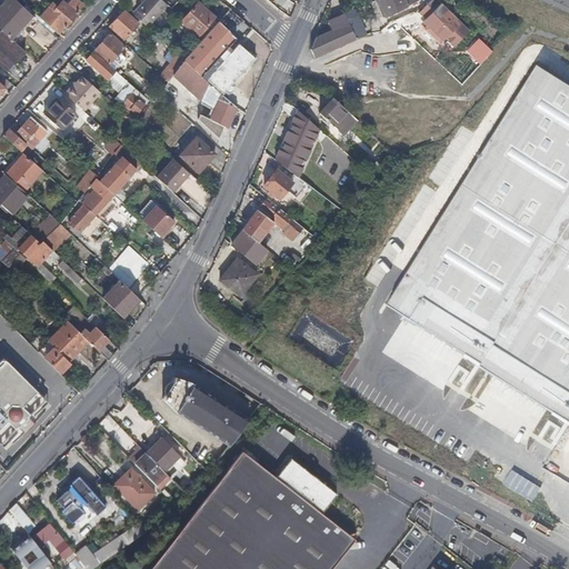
[(36,17),(16,0),(8,0),(0,9),(0,29),(2,31),(15,41),(22,33),(20,30),(28,22),(29,23),(36,17)]
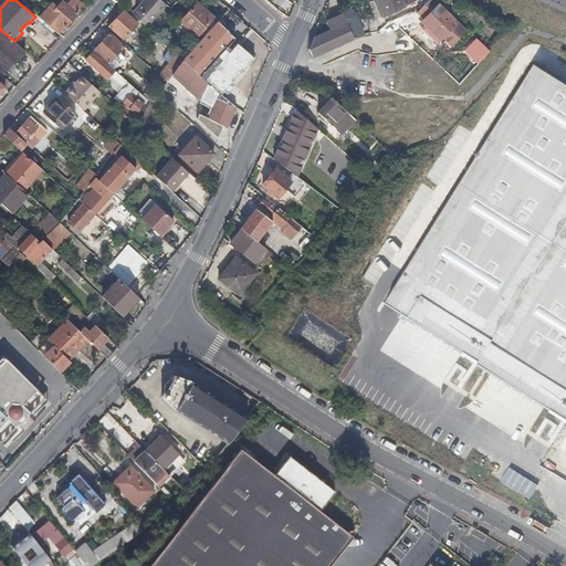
[(58,7),(53,2),(40,17),(59,33),(63,28),(64,29),(79,12),(77,11),(84,3),(79,0),(71,0),(67,4),(63,0),(58,7)]
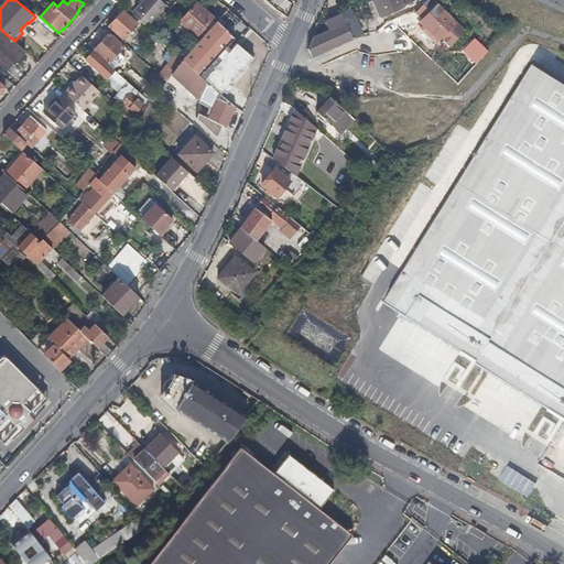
[(143,0),(136,10),(151,23),(166,6),(160,0),(143,0)]
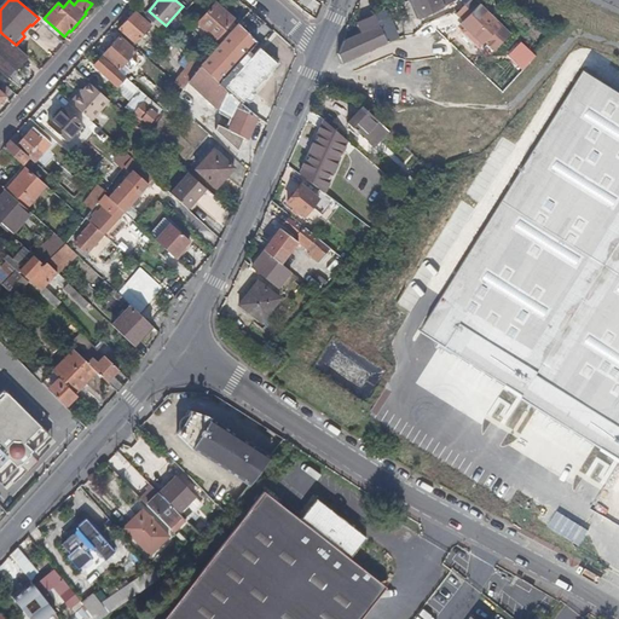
[(417,0),(416,0),(411,3),(418,21),(424,17),(417,0)]
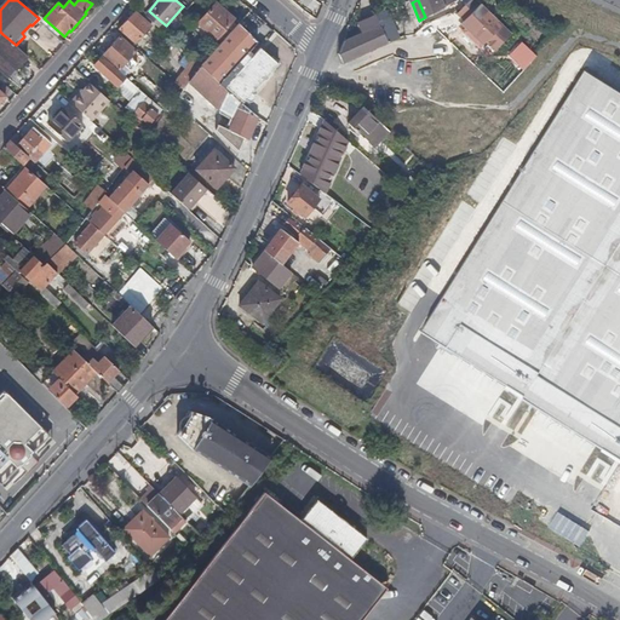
[(458,0),(418,0),(425,17),(458,0)]
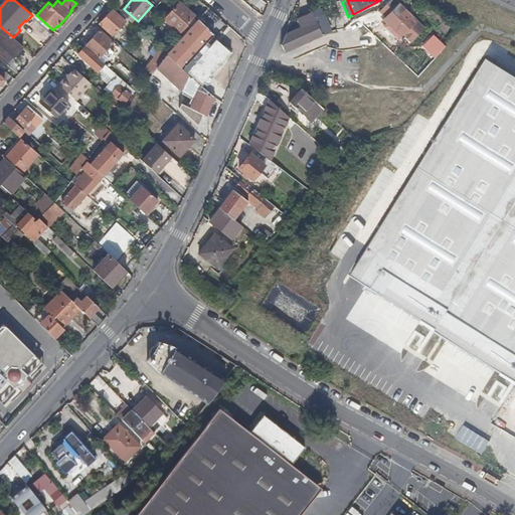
[(408,14),(393,0),(390,0),(381,11),(387,16),(386,18),(397,26),(397,27),(402,21),(408,14)]
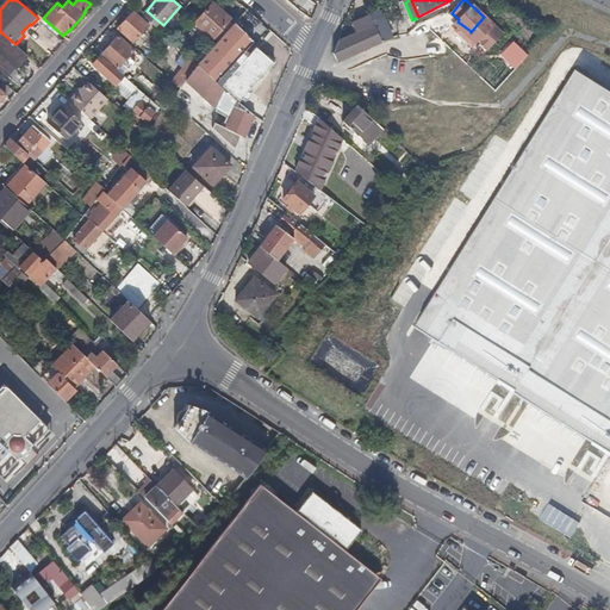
[(231,19),(213,2),(194,23),(213,39),(231,19)]
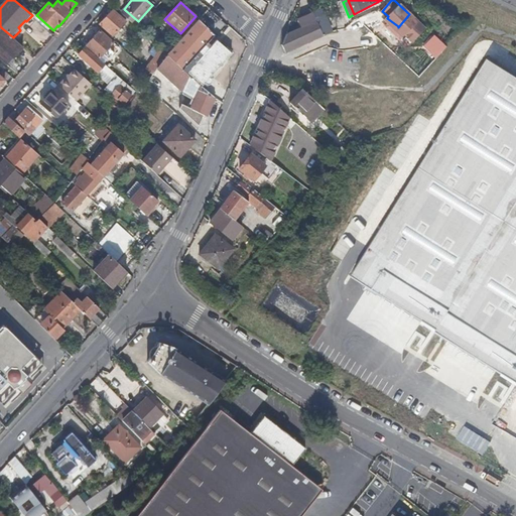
[(113,8),(99,24),(113,36),(127,21),(113,8)]
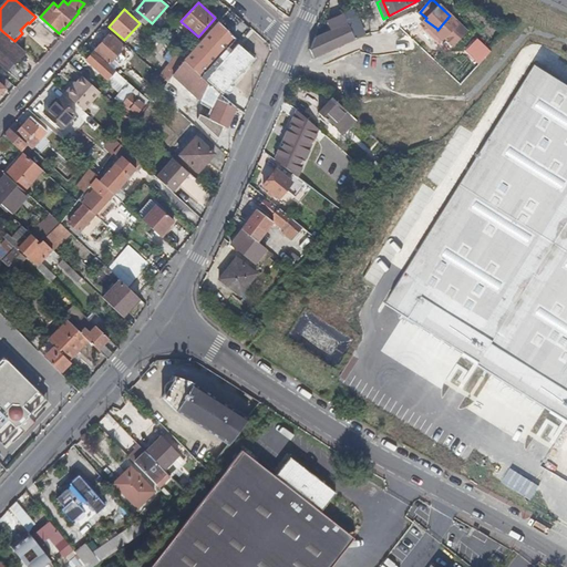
[(136,10),(132,13),(147,27),(152,23),(136,10)]
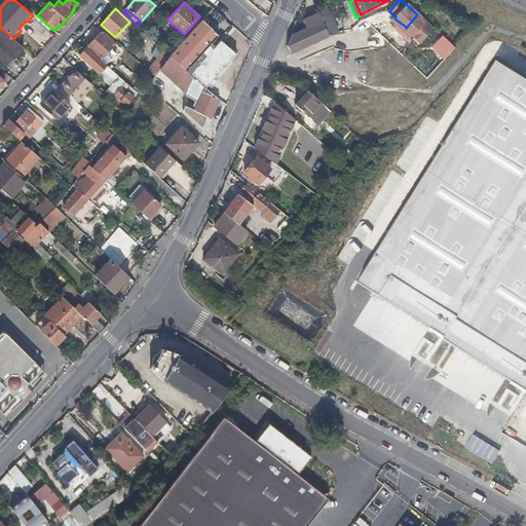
[(320,19),(317,14),(303,22),(305,26),(320,19)]
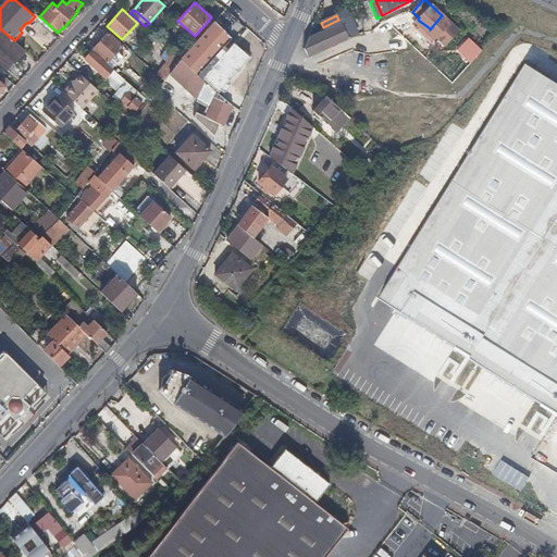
[(450,23),(442,15),(435,23),(437,25),(440,23),(445,28),(450,23)]
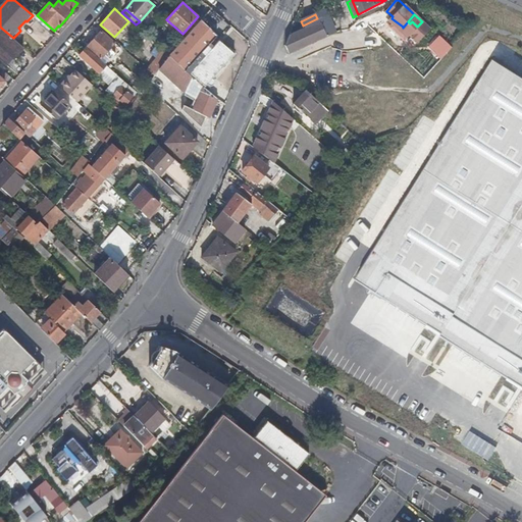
[(317,18),(303,25),(304,30),(289,37),(283,47),(289,55),(326,38),(317,18)]
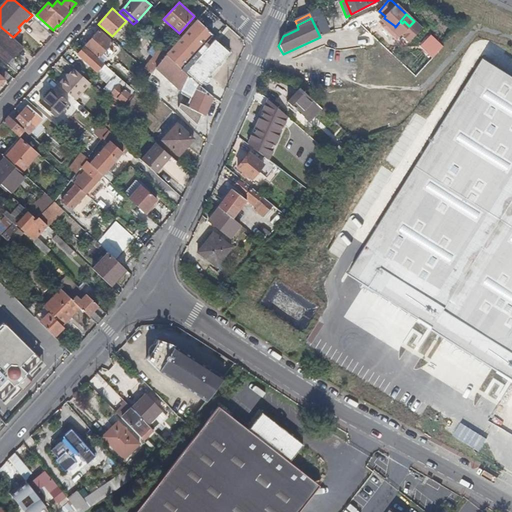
[(384,18),(381,22),(391,31),(395,26),(384,18)]
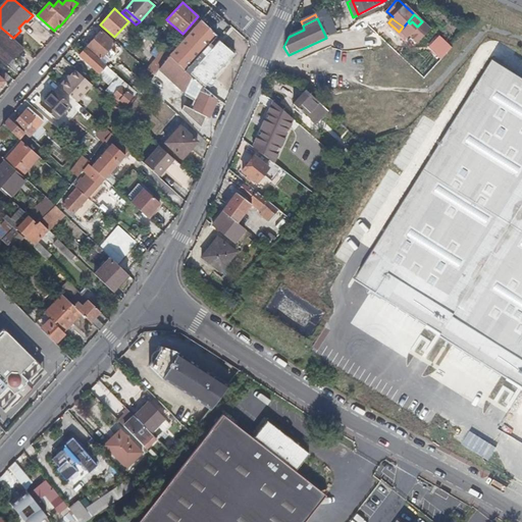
[(166,19),(163,23),(178,38),(183,34),(166,19)]
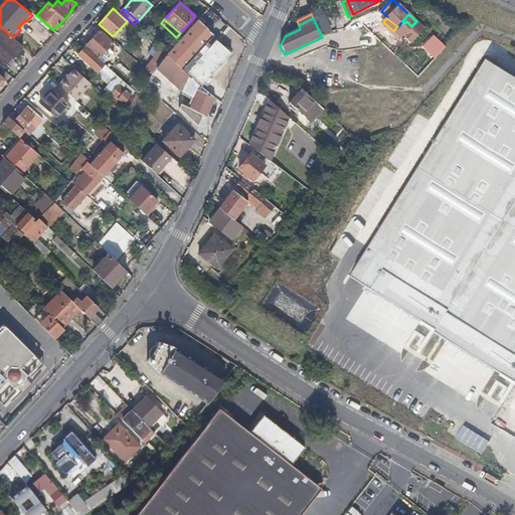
[(215,35),(199,20),(168,55),(189,74),(216,44),(211,40),(215,35)]
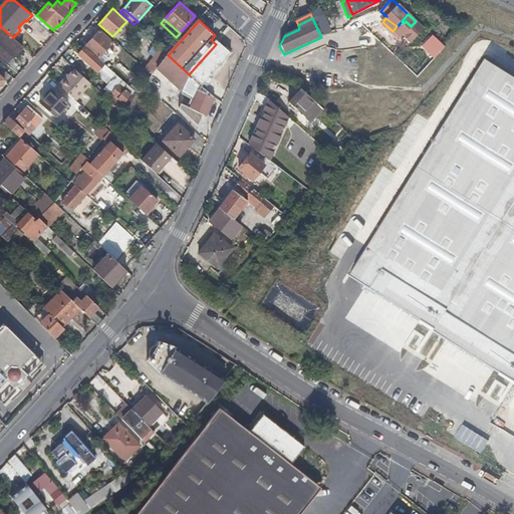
[(416,21),(411,26),(419,33),(423,28),(416,21)]
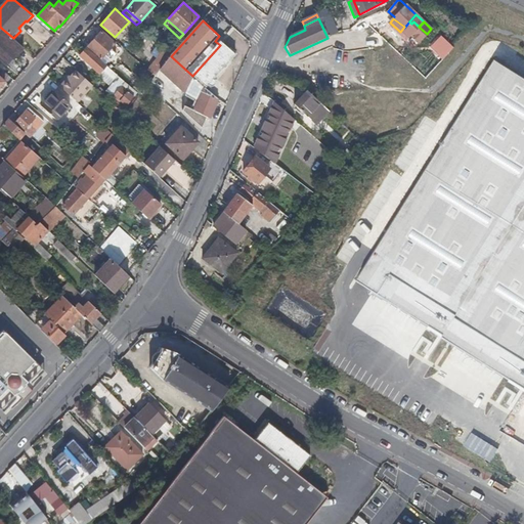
[(33,24),(27,35),(41,42),(47,31),(33,24)]
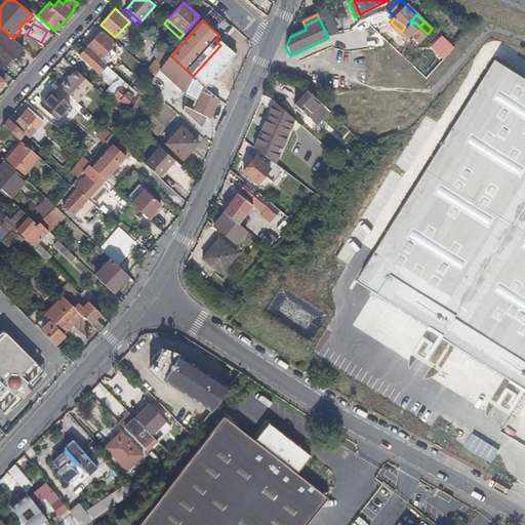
[(2,29),(0,31),(0,58),(6,65),(11,58),(11,57),(22,46),(13,38),(2,29)]
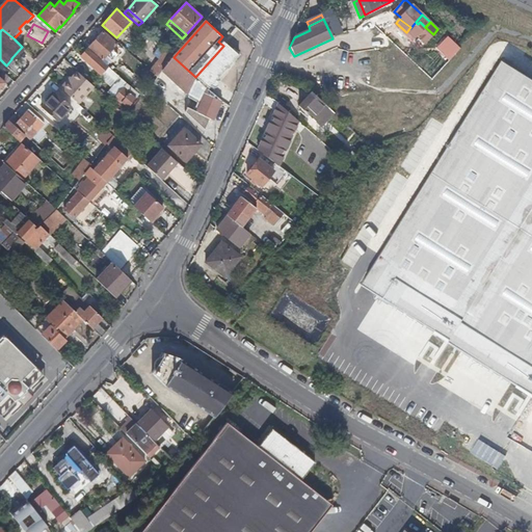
[(118,43),(104,31),(88,48),(103,61),(107,55),(112,60),(118,54),(113,50),(118,43)]
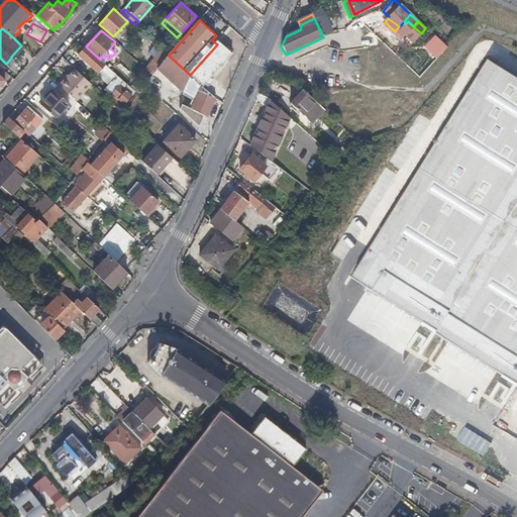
[(219,41),(217,44),(190,75),(203,87),(203,88),(206,84),(208,86),(210,86),(211,85),(213,84),(213,83),(213,81),(212,80),(211,79),(233,55),(219,41)]
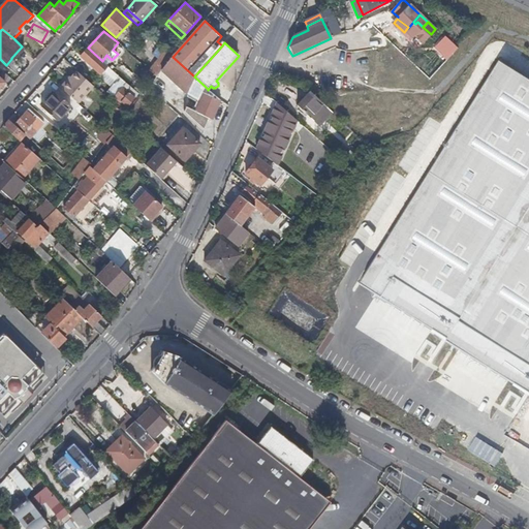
[(173,57),(164,50),(150,71),(157,78),(162,71),(173,57)]
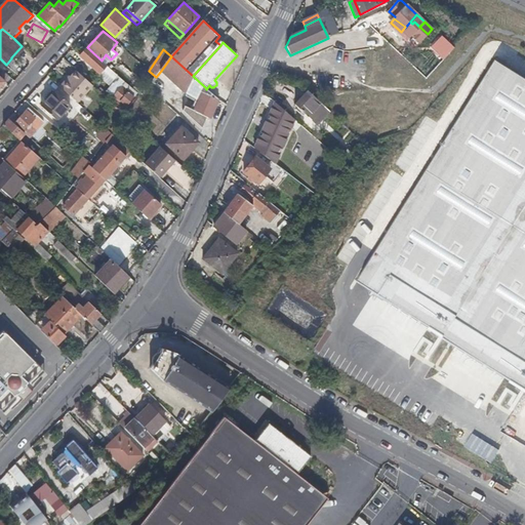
[(171,56),(161,71),(188,95),(199,102),(196,112),(186,107),(184,112),(203,129),(208,118),(211,119),(219,102),(204,94),(206,88),(193,76),(171,56)]
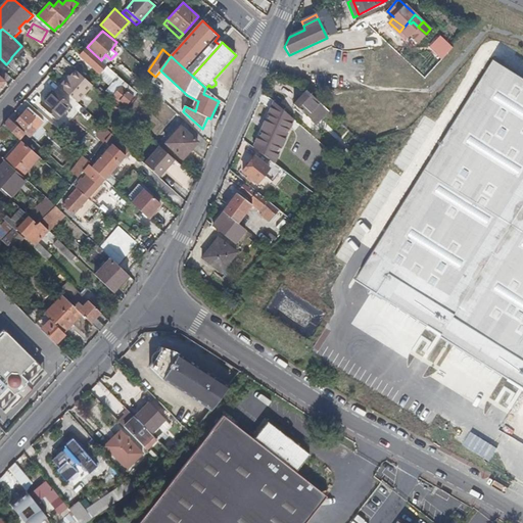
[(355,280),(443,334),(418,373),(505,427),(522,395),(522,77),(494,59),(355,280)]
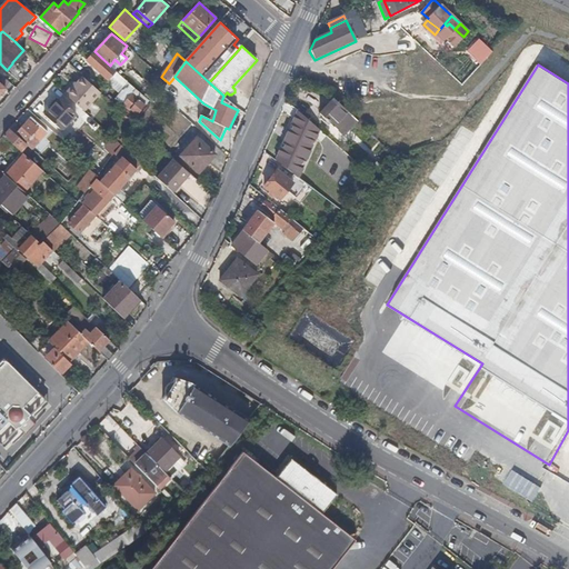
[(119,71),(106,79),(112,89),(125,81),(119,71)]
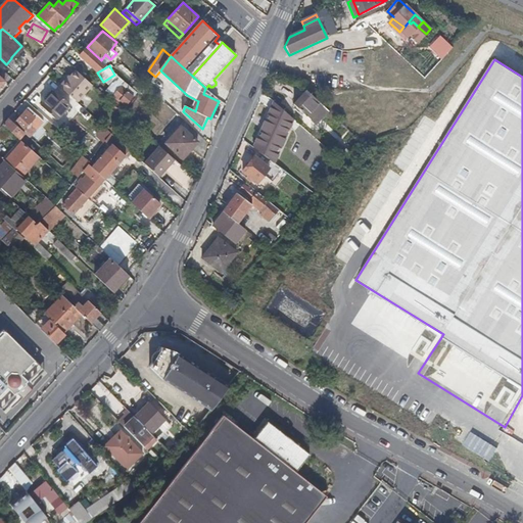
[(0,74),(0,87),(5,82),(4,81),(9,76),(3,70),(0,74)]
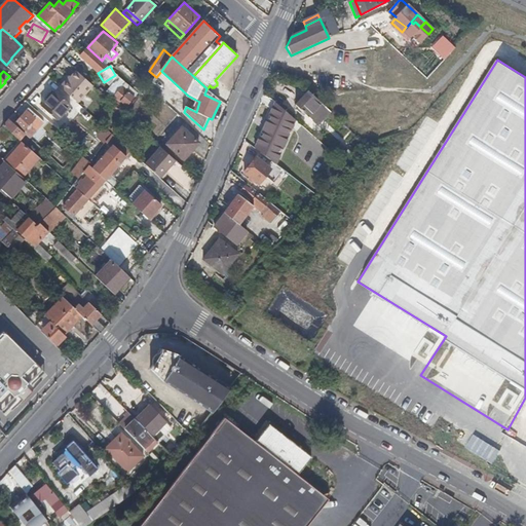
[(94,86),(76,71),(62,87),(78,104),(94,86)]
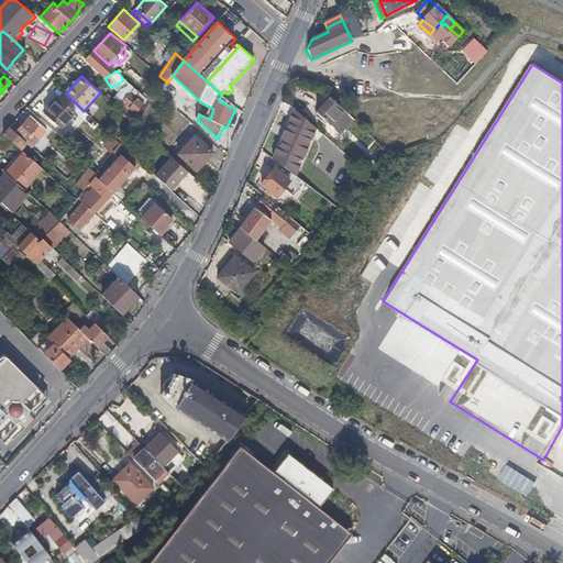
[(122,98),(124,100),(121,103),(130,110),(136,116),(148,101),(128,83),(121,91),(124,95),(122,98)]
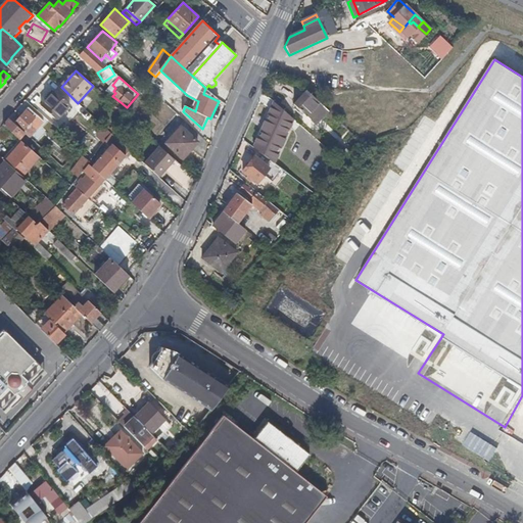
[(70,104),(55,90),(41,106),(57,121),(70,104)]
